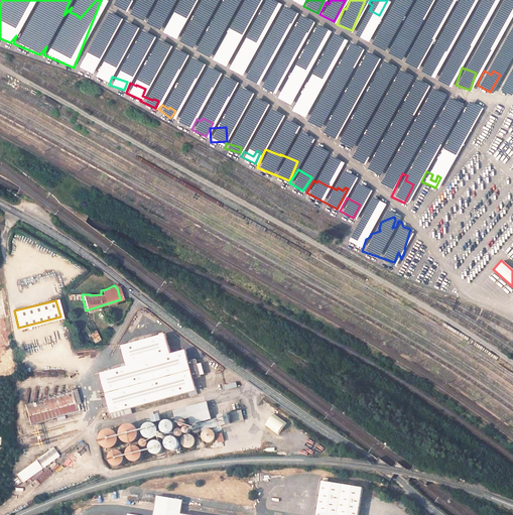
[(98,373),(111,417),(129,412),(128,408),(194,389),(190,378),(198,376),(197,375),(201,373),(198,363),(194,364),(193,360),(186,361),(183,350),(168,354),(163,334),(119,346),(125,366),(98,373)]
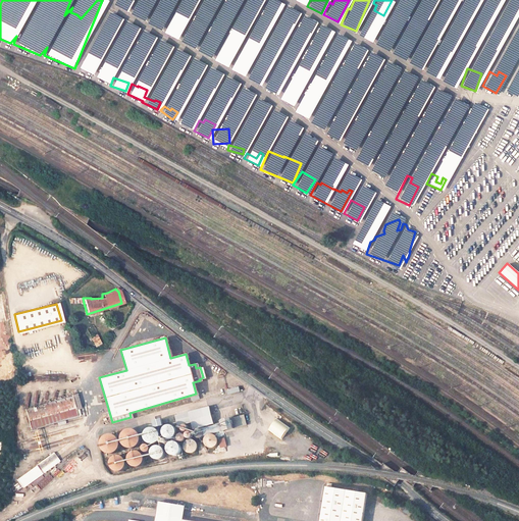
[(69,396),(23,409),(29,428),(74,415),(73,409),(78,408),(73,393),(68,394),(69,396)]
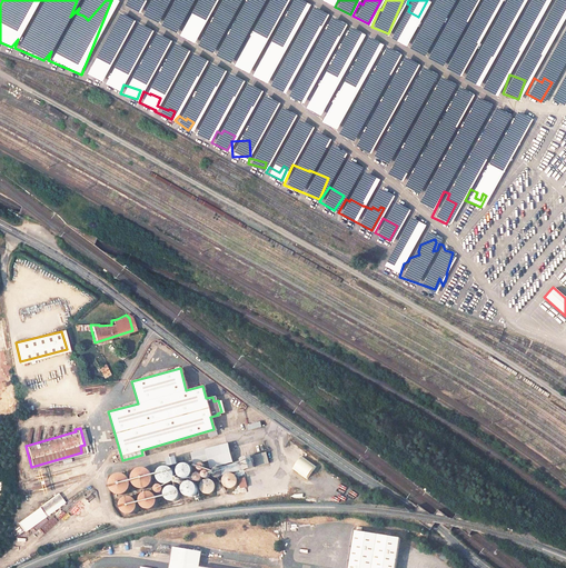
[(42,430),(30,434),(32,441),(45,437),(42,430)]
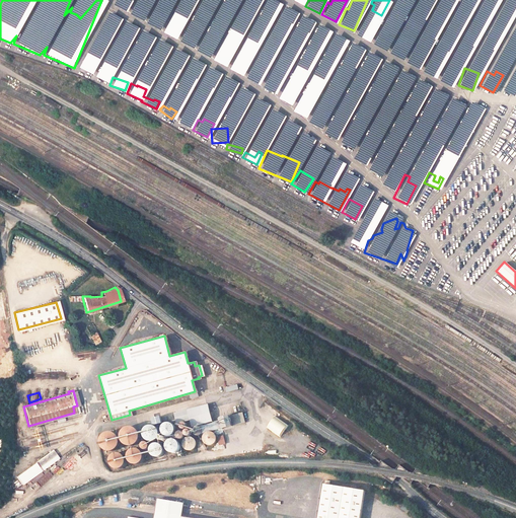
[(176,417),(179,416),(181,416),(185,415),(182,408),(174,411),(176,417)]
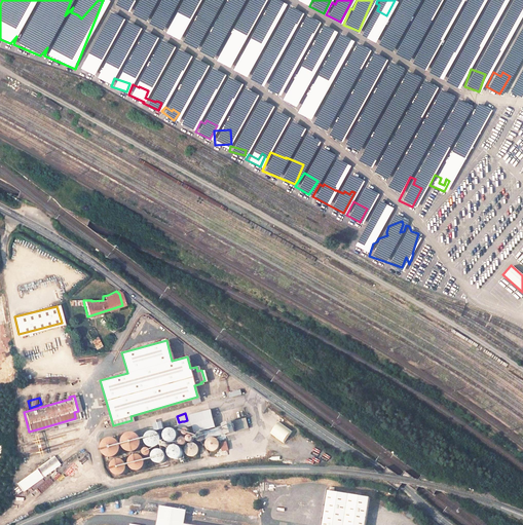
[(204,430),(207,429),(208,429),(209,428),(211,426),(211,424),(211,422),(210,419),(209,417),(206,416),(202,417),(200,417),(199,419),(198,421),(197,423),(198,425),(198,427),(200,428),(202,429),(204,430)]
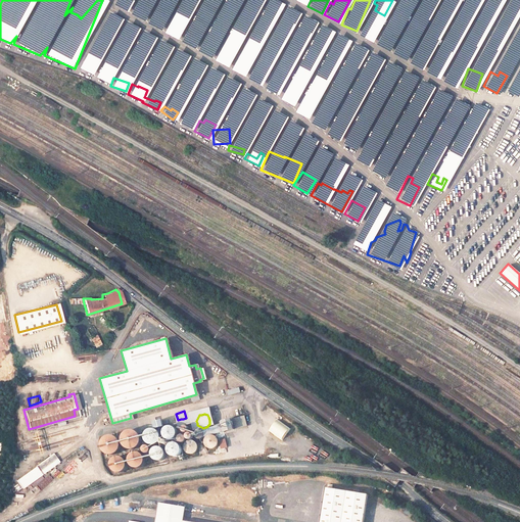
[(228,418),(230,428),(244,425),(241,415),(228,418)]
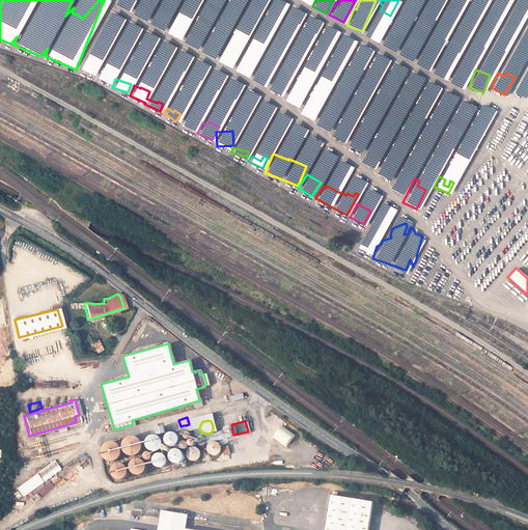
[(155,427),(157,434),(164,433),(164,431),(176,427),(175,423),(163,426),(163,425),(155,427)]
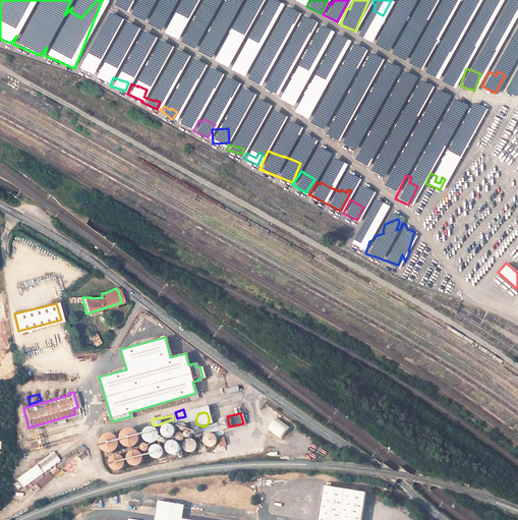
[(220,421),(222,429),(229,426),(227,416),(219,418),(220,421)]
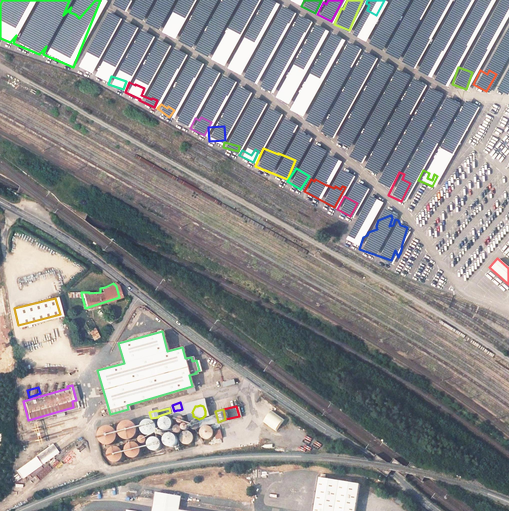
[(179,410),(177,410),(176,411),(174,412),(173,413),(173,415),(172,418),(173,419),(174,421),(175,422),(177,423),(179,423),(181,423),(183,422),(184,421),(186,418),(186,415),(185,414),(183,411),(182,410),(179,410)]
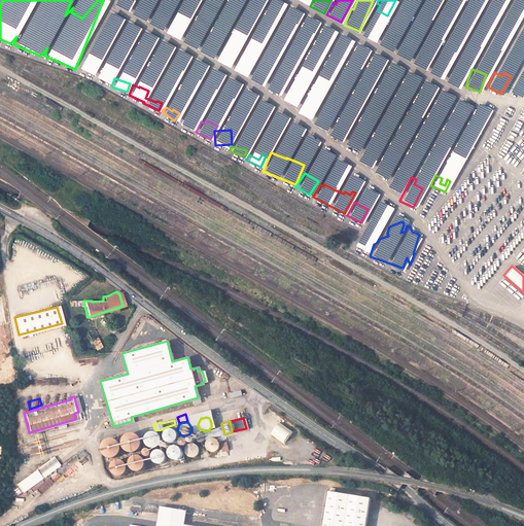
[(224,434),(222,426),(207,430),(208,433),(209,439),(224,434)]
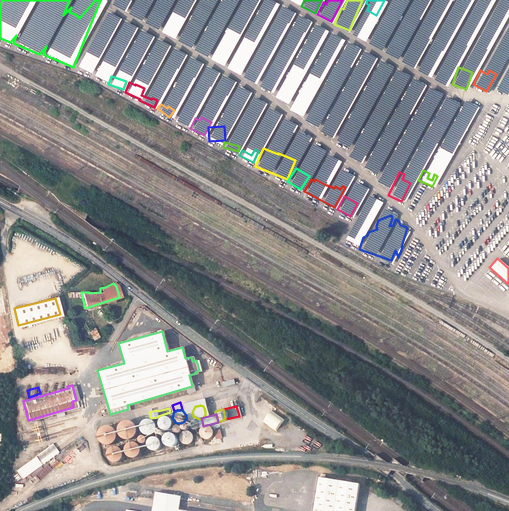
[(161,417),(160,418),(159,419),(158,419),(158,420),(158,424),(158,425),(159,427),(159,428),(161,429),(164,430),(167,429),(168,429),(169,427),(170,426),(171,425),(171,423),(170,420),(169,418),(167,417),(165,416),(163,416),(161,417)]
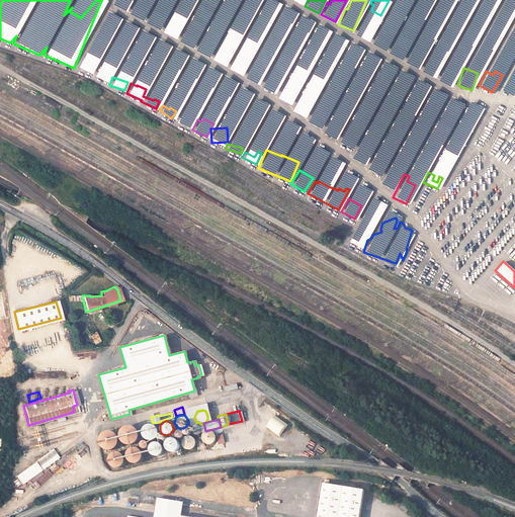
[(151,440),(154,439),(155,438),(156,435),(157,434),(157,433),(157,431),(157,430),(155,427),(154,426),(151,425),(149,424),(147,425),(144,426),(143,427),(142,429),(142,430),(141,432),(141,433),(142,434),(142,436),(143,437),(145,439),(147,440),(150,440),(151,440)]
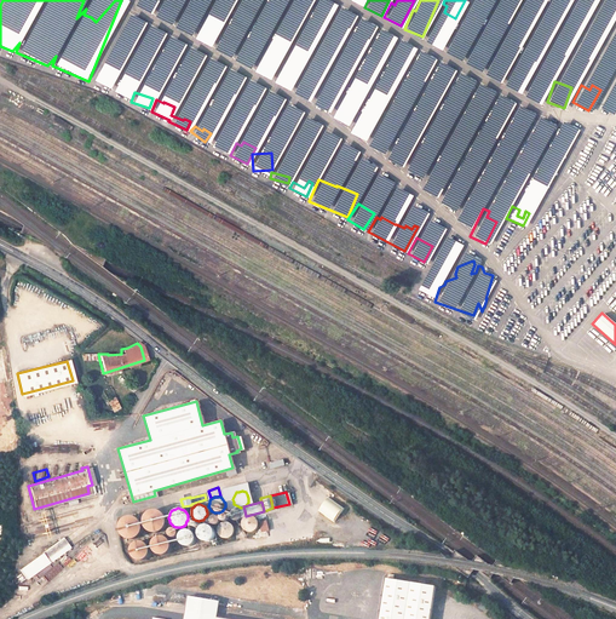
[(149,510),(147,511),(145,513),(144,514),(143,516),(142,520),(142,523),(143,526),(143,527),(144,528),(147,529),(150,532),(151,532),(154,532),(155,532),(159,529),(160,529),(161,528),(162,526),(163,523),(163,521),(163,517),(162,515),(161,514),(160,513),(156,510),(155,510),(154,510),(153,510),(150,510),(149,510)]
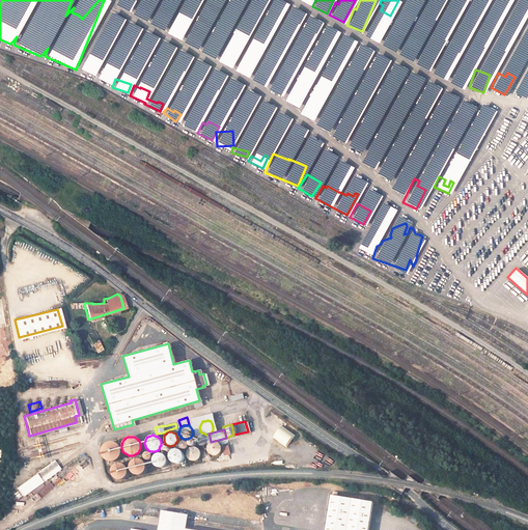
[(109,442),(106,443),(105,444),(104,445),(102,447),(102,448),(101,449),(101,453),(103,456),(104,458),(105,459),(107,461),(109,461),(110,461),(114,461),(116,458),(117,457),(119,455),(120,453),(120,451),(119,449),(118,446),(117,445),(116,444),(115,443),(114,443),(113,442),(110,442),(109,442)]
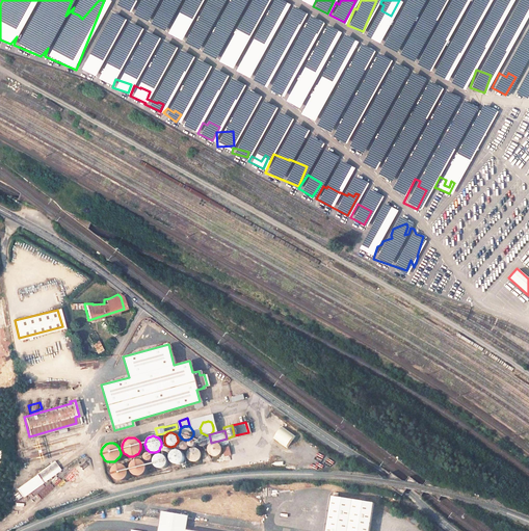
[(213,443),(211,443),(209,443),(207,444),(206,446),(205,449),(206,452),(207,453),(208,455),(210,456),(212,456),(214,455),(216,454),(217,453),(218,451),(218,449),(218,447),(217,445),(215,444),(213,443)]
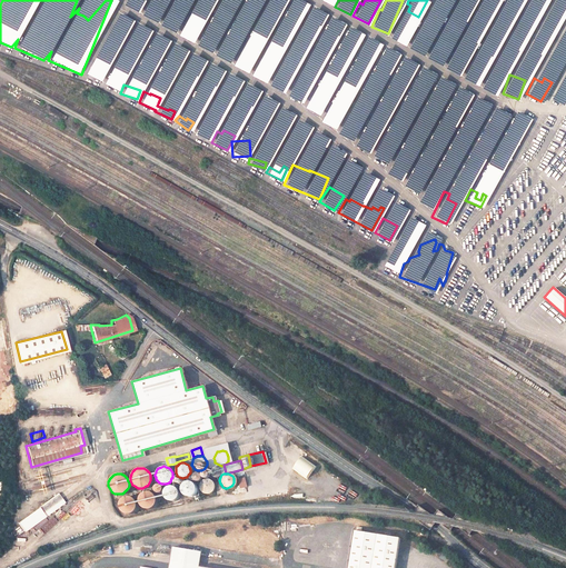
[(204,478),(202,478),(200,479),(199,481),(198,484),(197,485),(198,488),(199,489),(200,490),(201,491),(205,492),(206,492),(210,490),(210,489),(211,488),(211,487),(212,485),(211,484),(211,481),(209,480),(208,479),(207,478),(205,478),(204,478)]
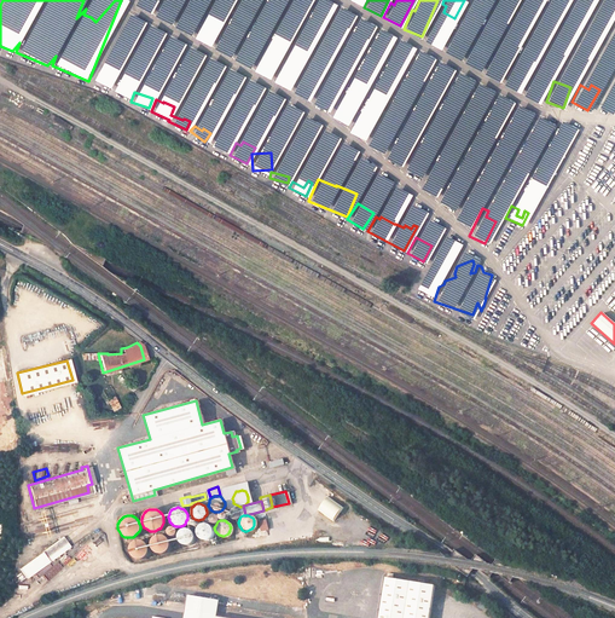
[(204,523),(201,523),(199,524),(198,524),(197,525),(196,527),(196,531),(196,533),(197,536),(198,536),(199,537),(206,538),(208,537),(209,535),(212,532),(212,530),(212,529),(210,526),(208,524),(207,524),(204,523)]
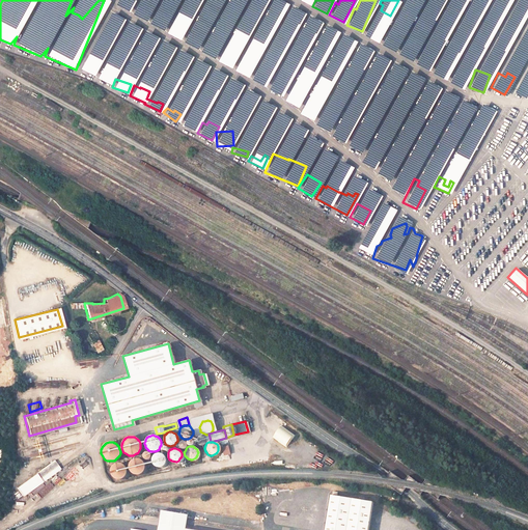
[(156,453),(155,454),(154,455),(153,455),(153,457),(151,459),(153,463),(153,464),(154,465),(155,466),(156,466),(157,466),(160,466),(162,466),(164,464),(165,463),(165,459),(165,456),(164,455),(163,454),(162,453),(160,453),(158,452),(156,453)]
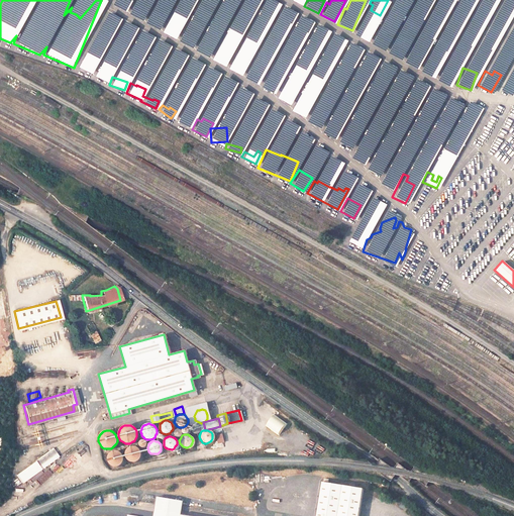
[(125,450),(125,452),(125,454),(125,456),(126,458),(128,459),(130,460),(131,460),(134,460),(136,459),(138,458),(139,457),(140,454),(140,452),(140,451),(139,450),(139,448),(137,447),(136,446),(135,445),(134,445),(131,445),(130,446),(129,446),(128,447),(127,448),(125,450)]
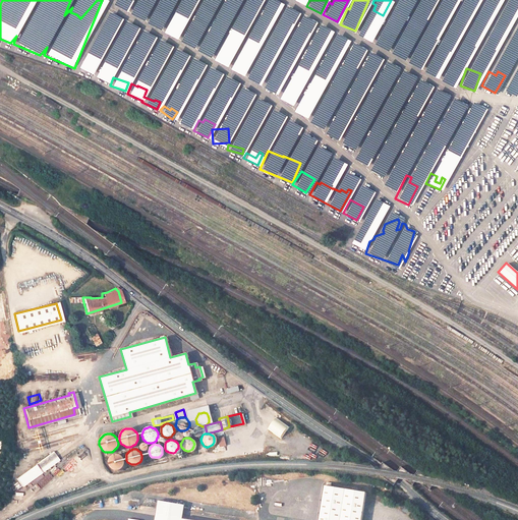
[(40,472),(57,460),(51,451),(34,464),(40,472)]
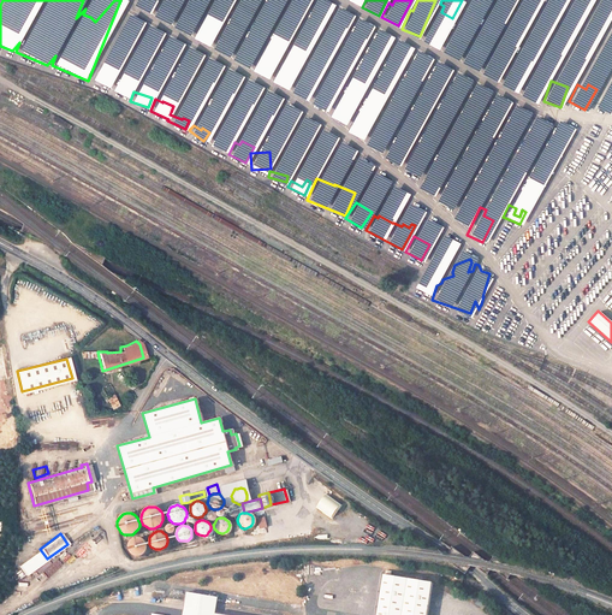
[(135,536),(134,537),(132,537),(131,538),(130,539),(129,540),(128,543),(128,545),(128,549),(130,551),(130,553),(135,554),(138,554),(140,554),(142,553),(143,551),(144,550),(146,548),(146,545),(146,544),(144,539),(142,538),(138,537),(135,536)]
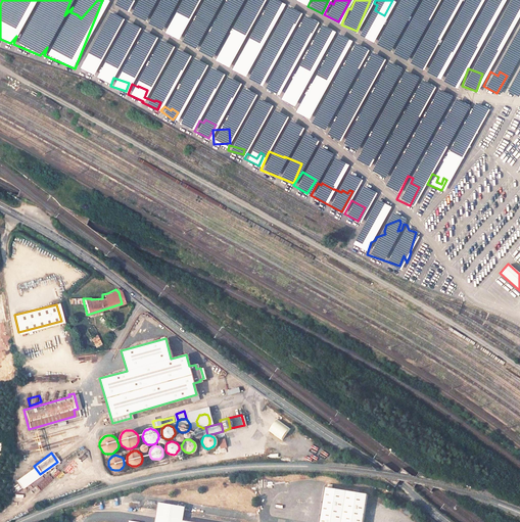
[(323,487),(317,521),(197,521),(181,519),(154,515),(153,521),(360,521),(366,493),(323,487)]
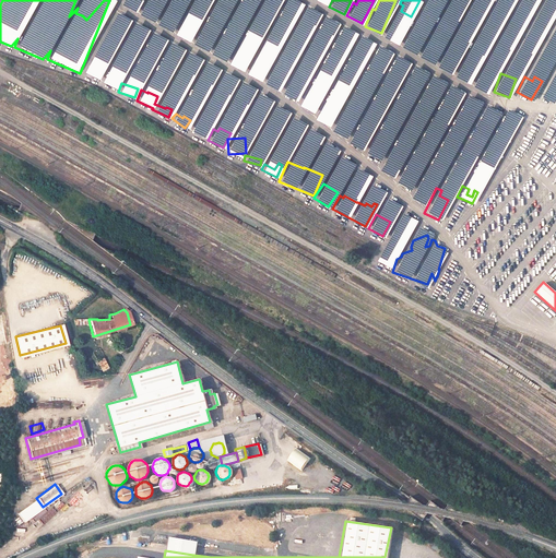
[(166,547),(165,550),(193,555),(193,551),(194,546),(196,542),(167,537),(167,542),(166,547)]
